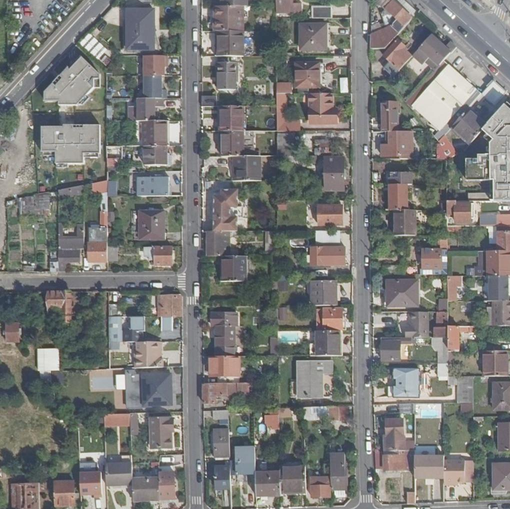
[(294,2),(294,0),(275,0),(275,2),(282,2),(282,10),(300,10),(300,2),(294,2)]
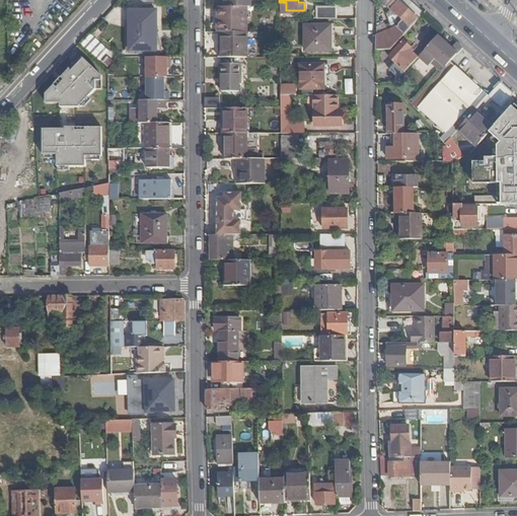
[(390,26),(374,33),(374,44),(374,48),(388,48),(417,17),(397,0),(395,0),(388,7),(388,9),(385,13),(390,26)]
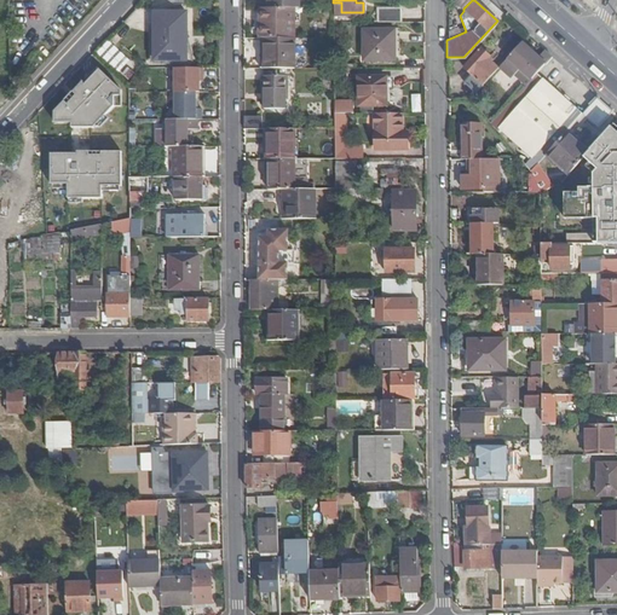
[(454,0),(463,9),(472,0),(474,0),(497,21),(501,16),(483,0),(454,0)]
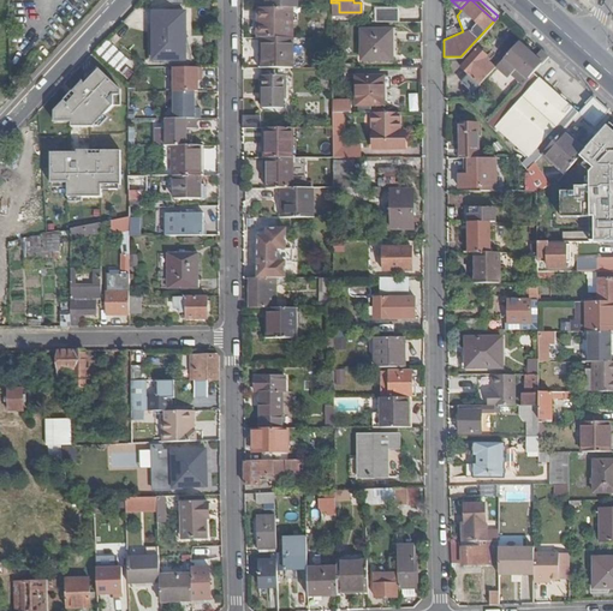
[(257,35),(261,35),(290,35),(290,19),(290,6),(265,6),(257,6),(257,25),(257,35)]
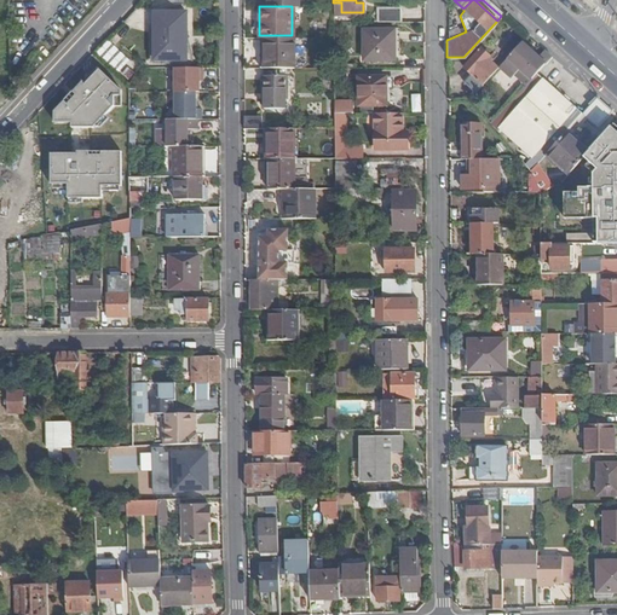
[(376,6),(376,19),(399,19),(399,6),(376,6)]
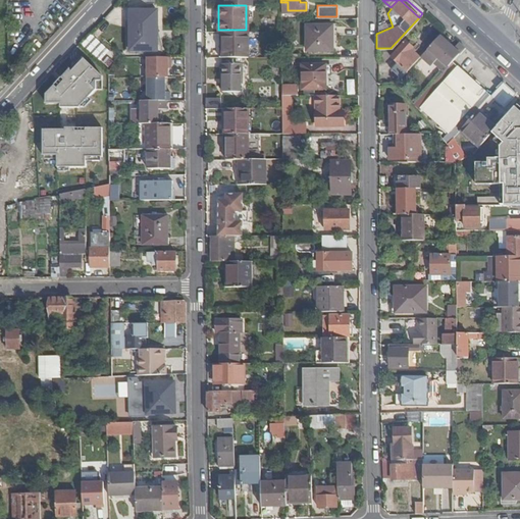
[(155,8),(127,8),(128,49),(155,48),(155,8)]
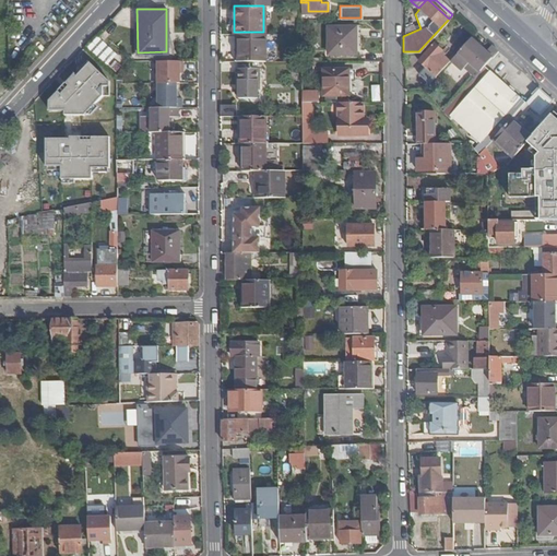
[(355,25),(327,25),(327,52),(356,52),(355,25)]
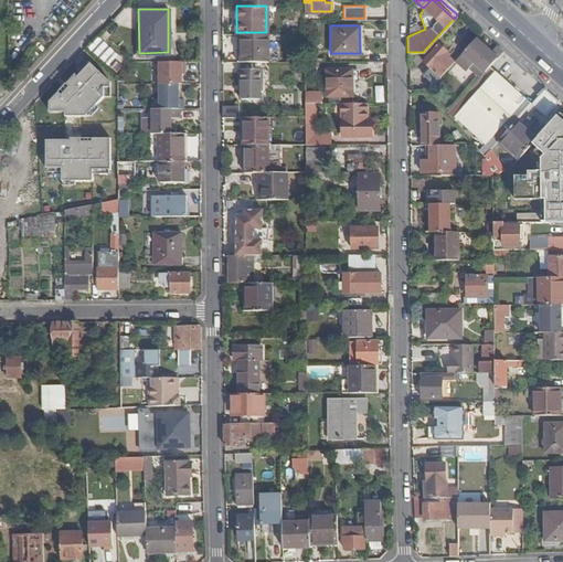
[(266,32),(240,32),(240,60),(267,60),(268,32),(266,32)]
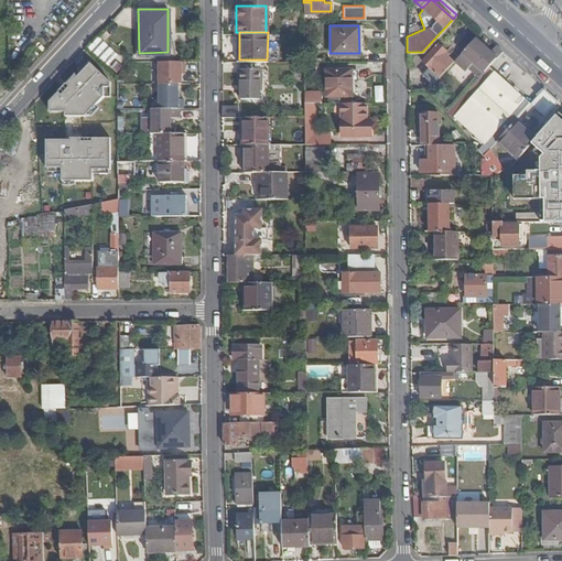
[(483,69),(500,50),(495,45),(489,51),(473,36),(454,57),(466,67),(472,61),(483,69)]
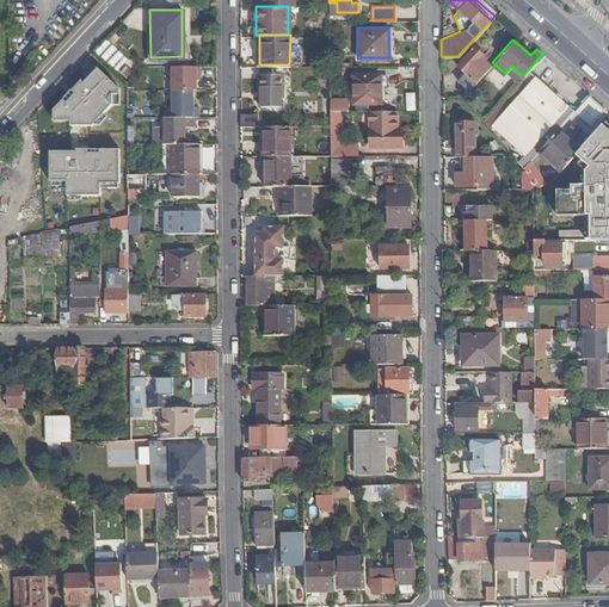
[(105,54),(116,67),(125,59),(115,45),(105,54)]
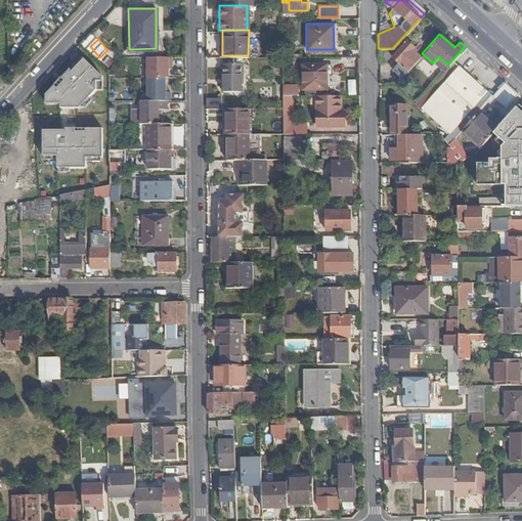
[(392,69),(401,77),(420,56),(410,48),(412,46),(405,40),(391,55),(398,61),(392,69)]
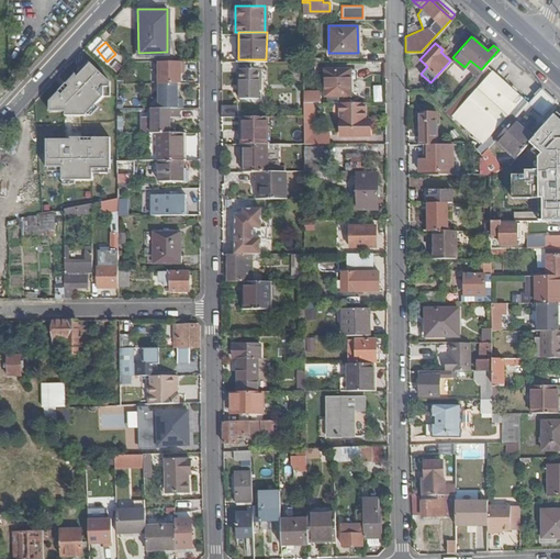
[(80,118),(118,79),(93,56),(49,100),(66,116),(73,110),(80,118)]
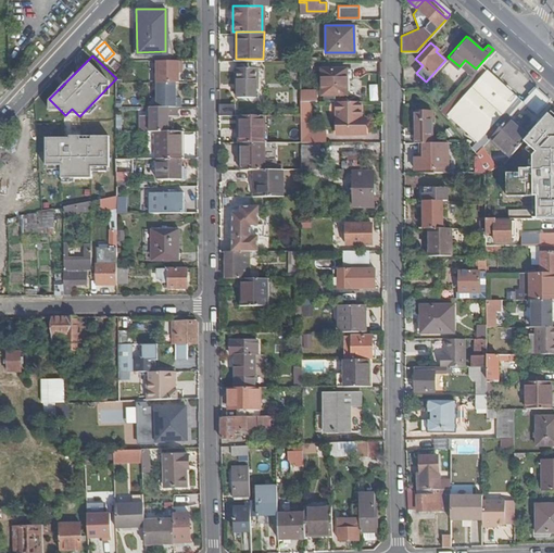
[(255,67),(236,67),(235,96),(255,96),(255,67)]
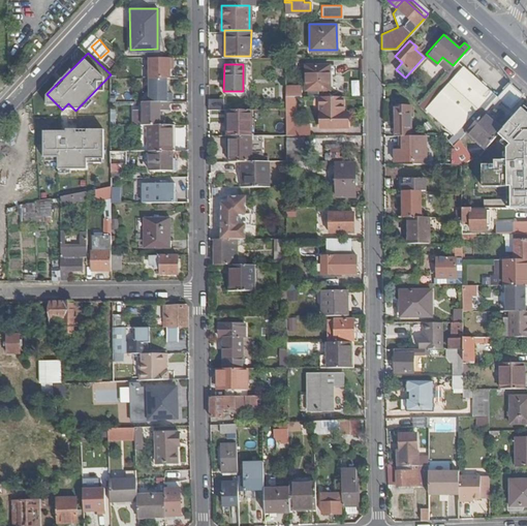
[(329,64),(305,64),(304,89),(329,89),(329,64)]
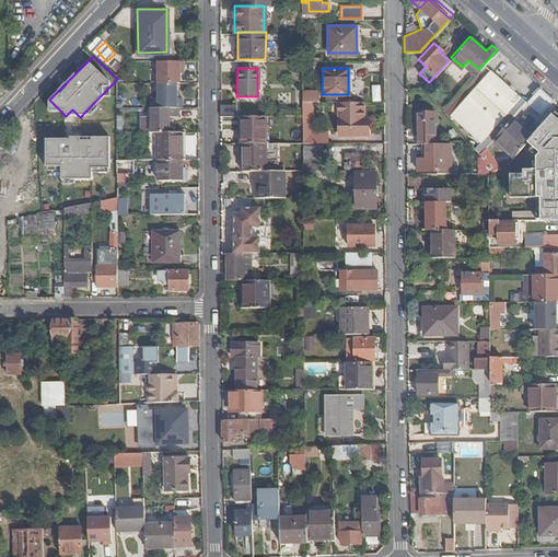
[(524,101),(488,70),(474,86),(468,82),(452,101),(442,112),(446,116),(448,114),(478,141),(503,113),(509,118),(510,117),(511,115),(524,101)]
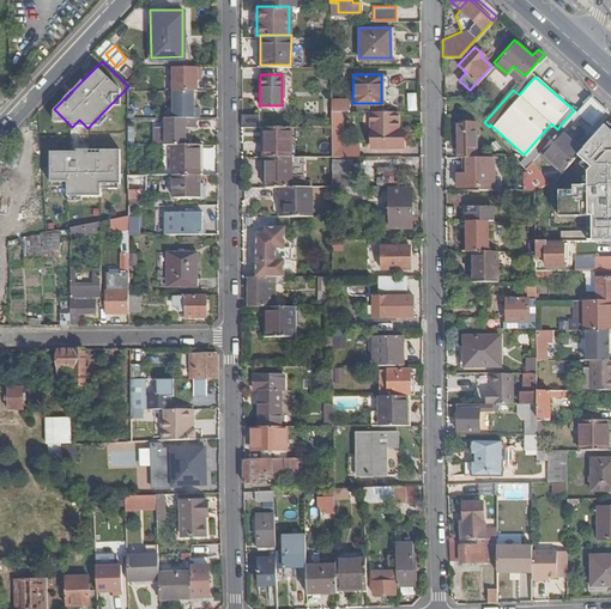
[(588,95),(574,110),(590,125),(604,108),(588,95)]
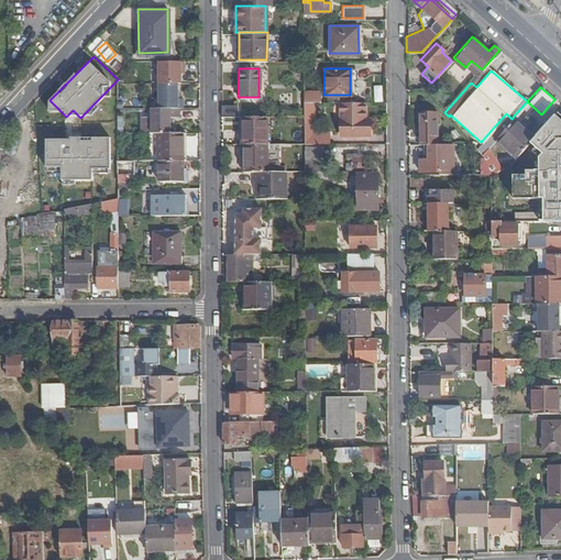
[(316,90),(303,90),(303,101),(316,101),(316,90)]
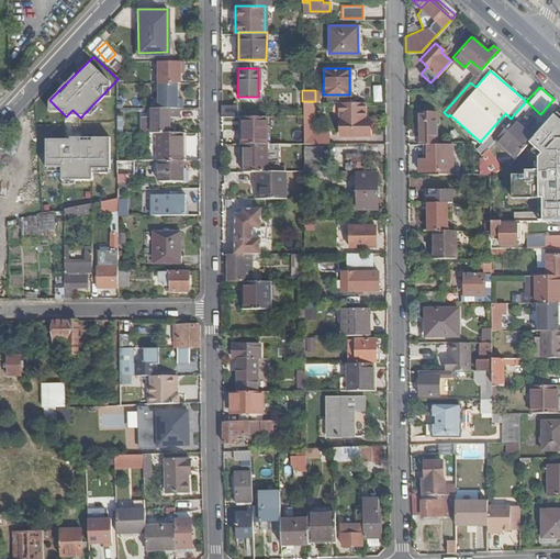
[(362,118),(362,101),(338,101),(338,121),(362,121),(362,118)]
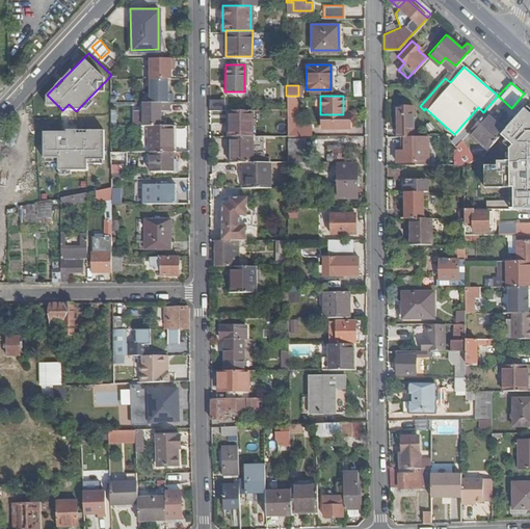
[(209,109),(223,108),(223,99),(208,99),(209,109)]
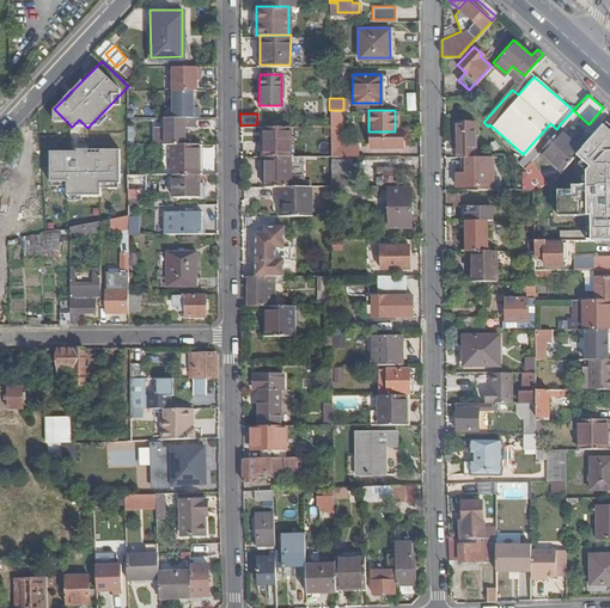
[(455,121),(456,155),(464,155),(474,157),(474,121),(455,121)]
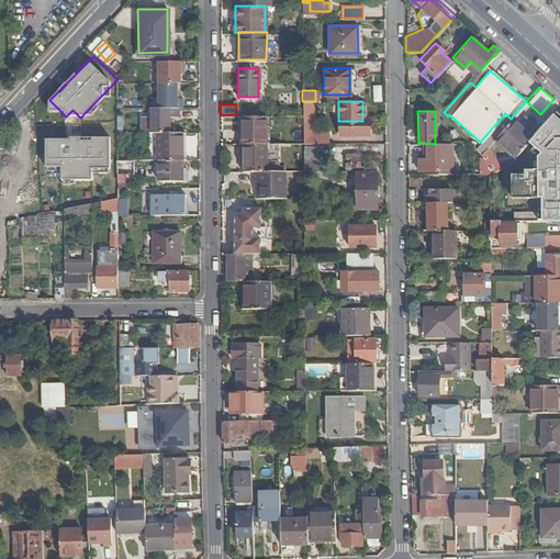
[(149,114),(150,132),(156,132),(168,131),(168,114),(149,114)]
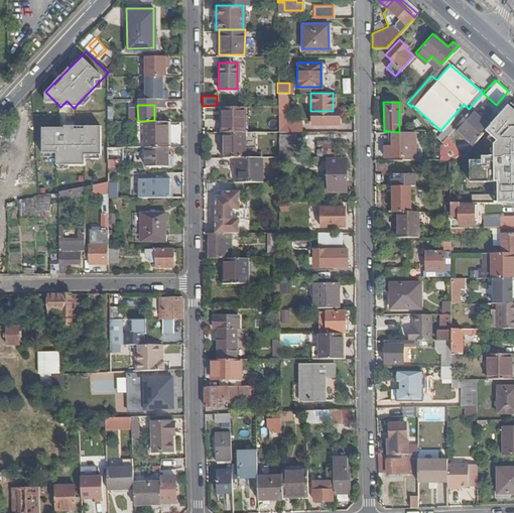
[(244,130),(244,106),(221,105),(220,130),(222,130),(244,130)]
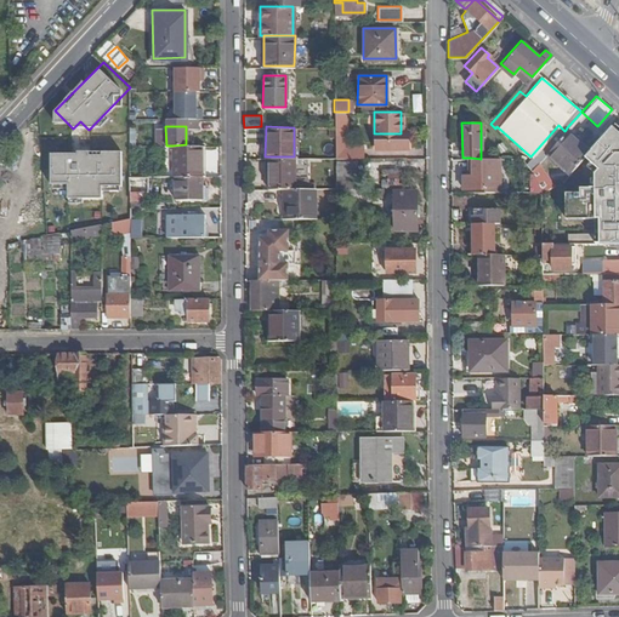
[(567,127),(566,130),(588,149),(590,147),(567,127)]
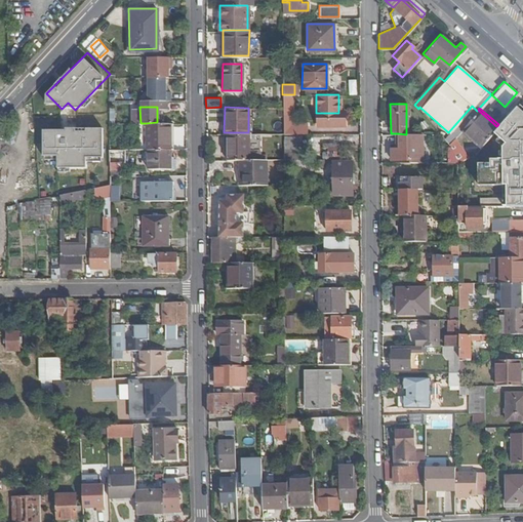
[(496,126),(478,110),(477,111),(459,130),(479,147),(496,126)]
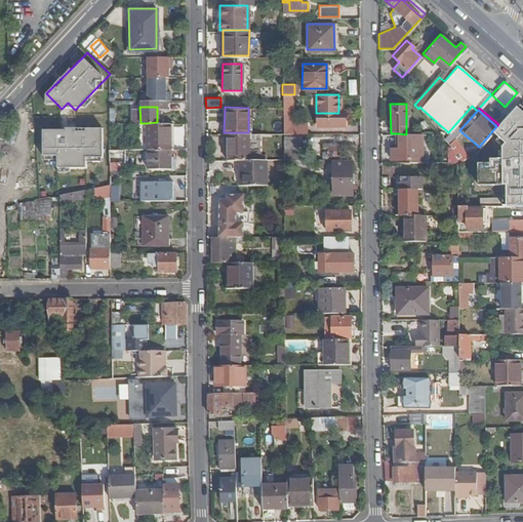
[(338,113),(316,113),(316,124),(344,124),(344,115),(339,115),(338,113)]
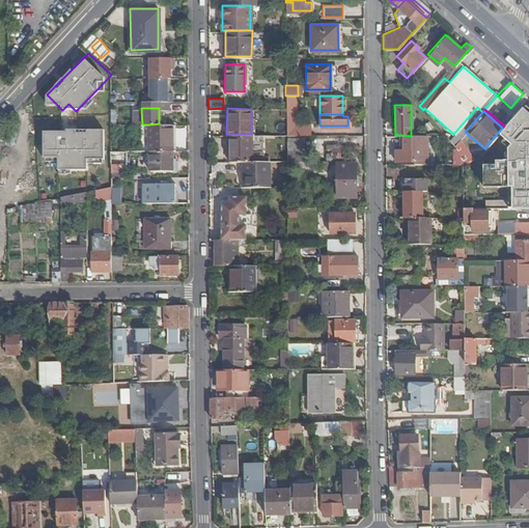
[(286,134),(286,135),(309,135),(309,123),(295,123),(294,115),(286,115),(286,134)]
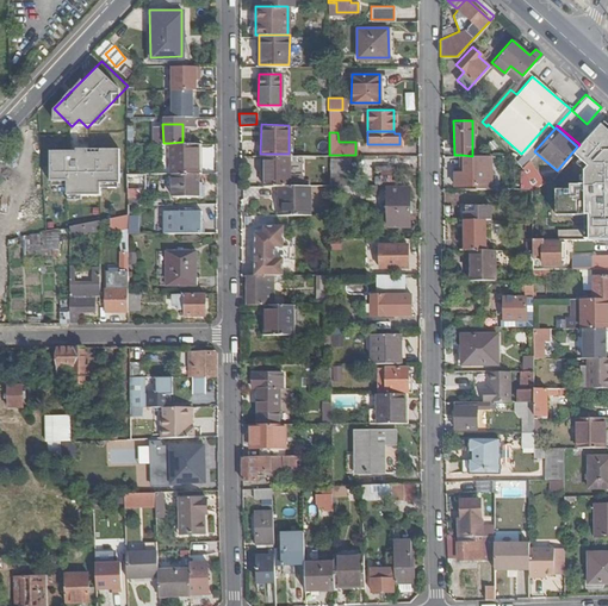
[(182,142),(169,143),(169,173),(172,173),(198,172),(198,142),(182,142)]
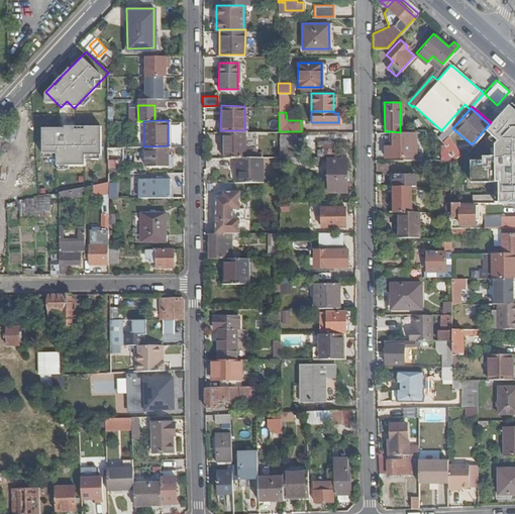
[(56,163),(87,163),(87,149),(104,149),(104,123),(41,122),(40,153),(56,153),(56,163)]
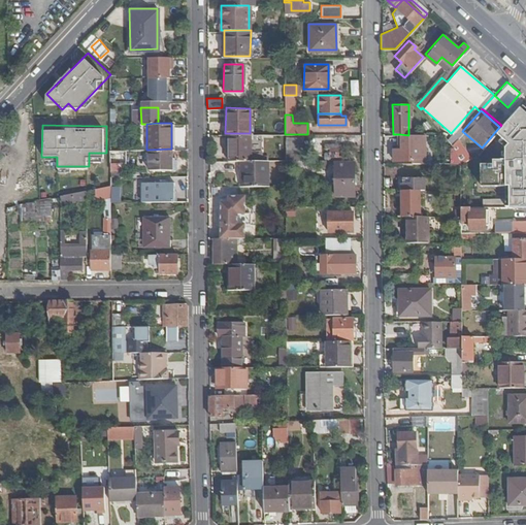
[(462,131),(460,133),(480,150),(482,148),(462,131)]
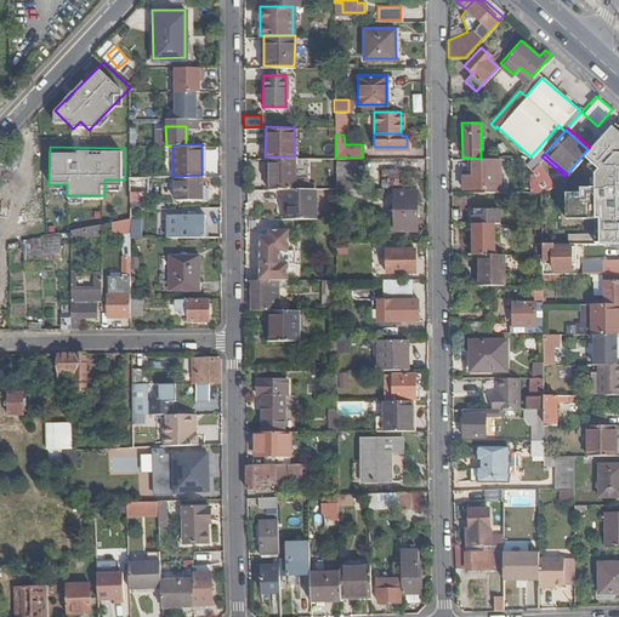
[(294,188),(294,156),(267,156),(267,188),(283,188),(294,188)]
